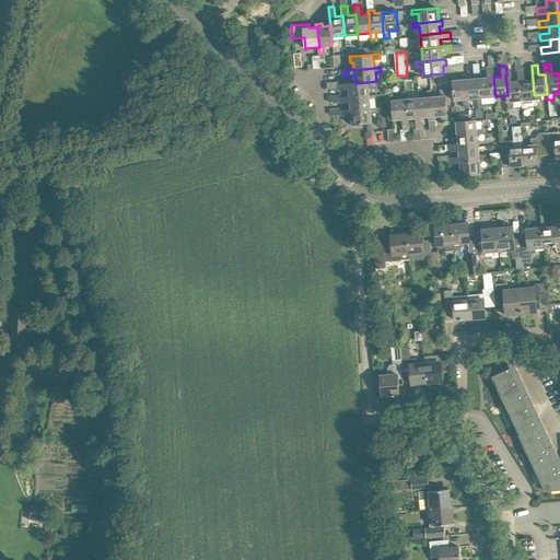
[(487,78),(480,78),(482,97),(496,96),(493,77),(492,67),(487,67),(487,78)]
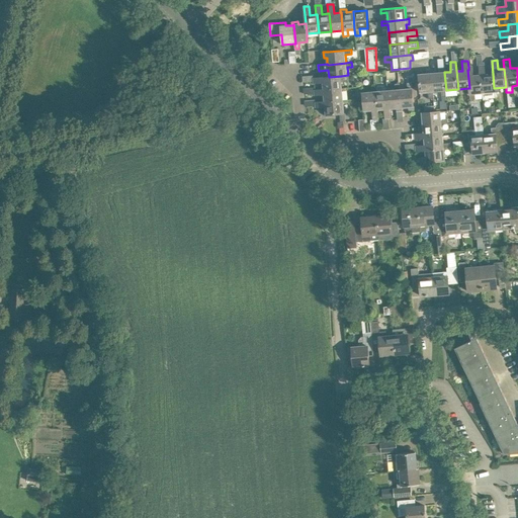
[(486,74),(485,65),(479,66),(480,75),(481,75),(483,93),(495,92),(494,88),(493,74),(486,74)]
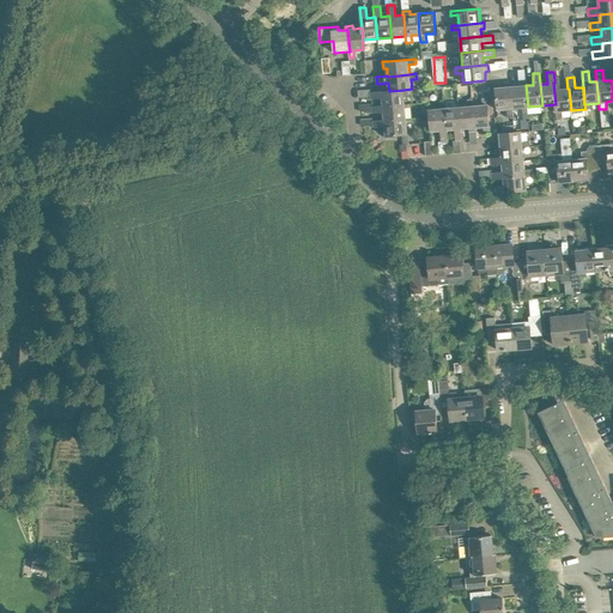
[(553,83),(556,104),(557,120),(563,119),(562,111),(570,110),(568,89),(560,90),(559,78),(554,79),(554,83),(553,83)]
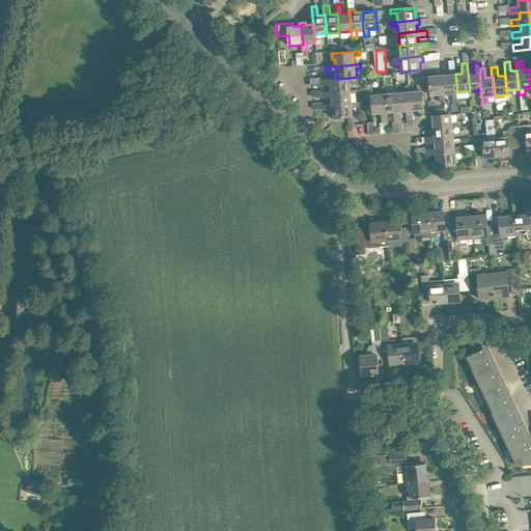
[(449,75),(443,75),(444,93),(457,92),(455,74),(455,71),(449,72),(449,75)]
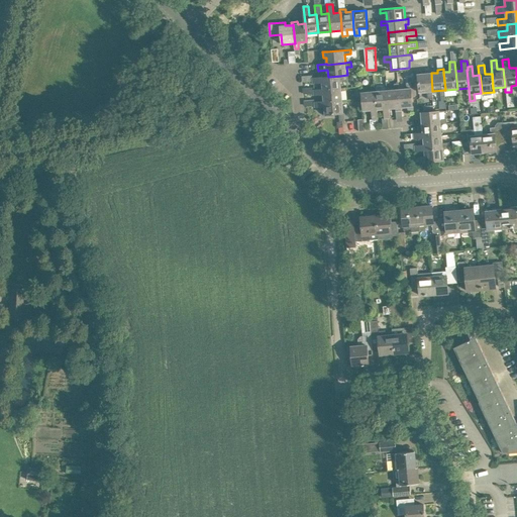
[(433,98),(432,91),(431,73),(430,70),(425,71),(425,74),(418,75),(419,92),(428,92),(428,98),(433,98)]
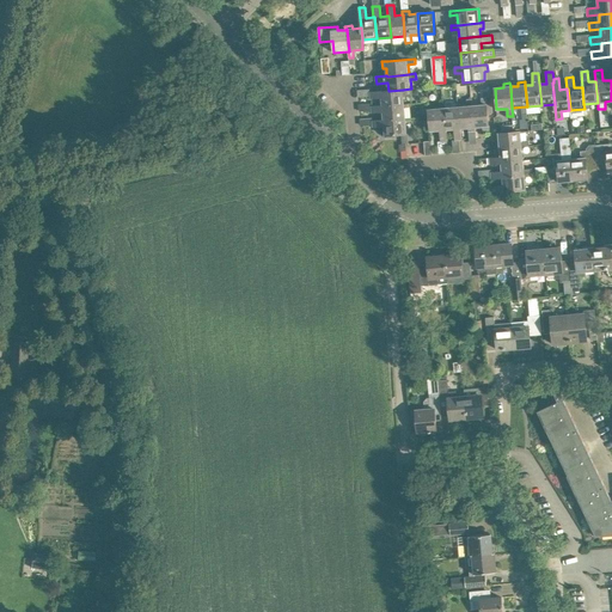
[(404,104),(403,90),(389,91),(381,91),(369,92),(371,98),(381,98),(383,105),(383,106),(404,104)]
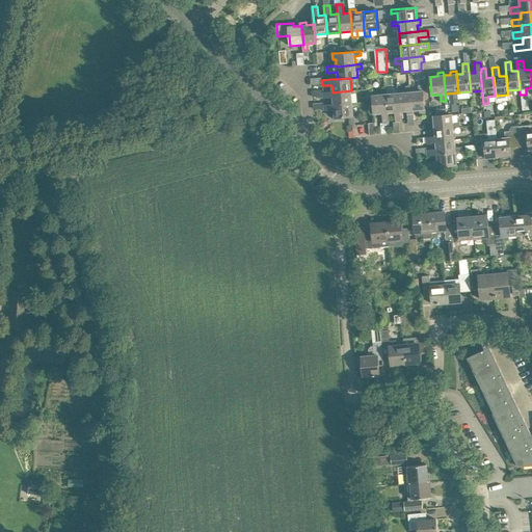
[(423,84),(419,85),(419,91),(410,92),(413,110),(419,110),(420,113),(426,112),(425,109),(423,84)]
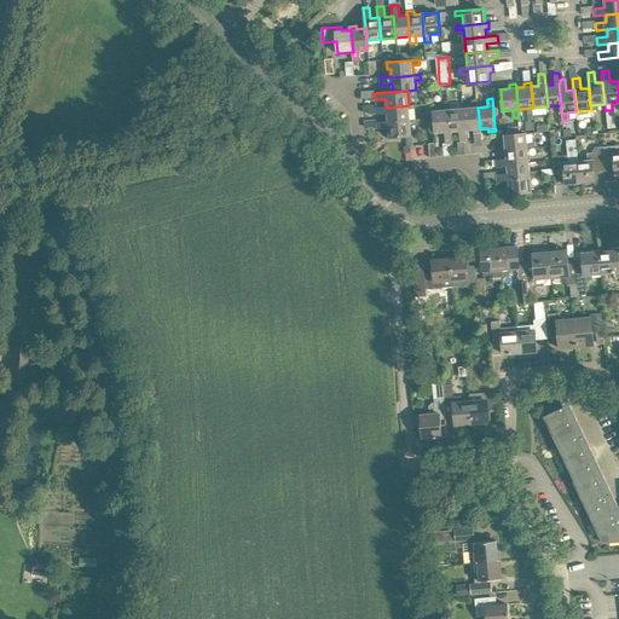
[(478,108),(478,99),(473,100),(474,108),(463,109),(464,129),(466,129),(473,129),(474,133),(481,132),(480,128),(478,108)]
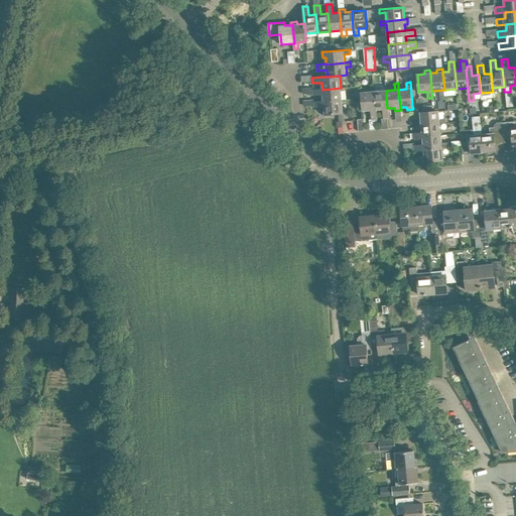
[(342,100),(341,88),(323,90),(323,89),(312,90),(313,95),(323,95),(324,101),(324,102),(342,100)]
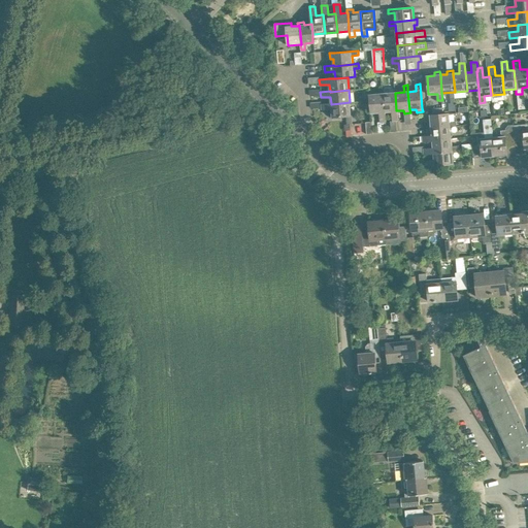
[(396,110),(395,93),(383,94),(385,111),(391,111),(392,121),(398,121),(397,110),(396,110)]
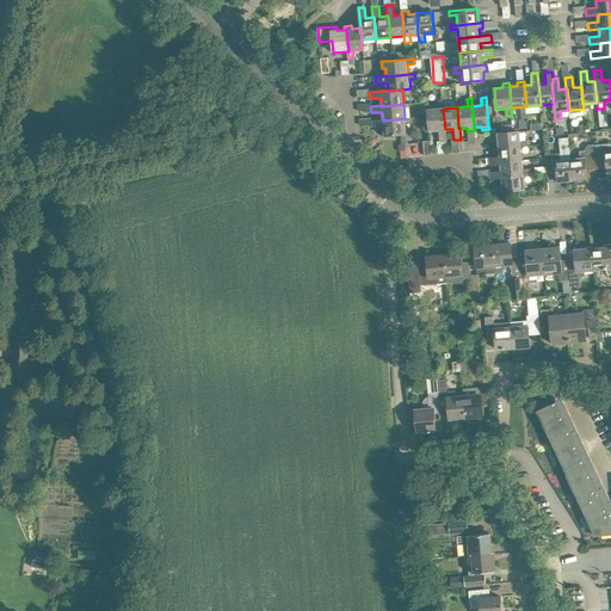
[(445,129),(443,109),(427,110),(430,131),(439,130),(439,141),(446,141),(445,129)]
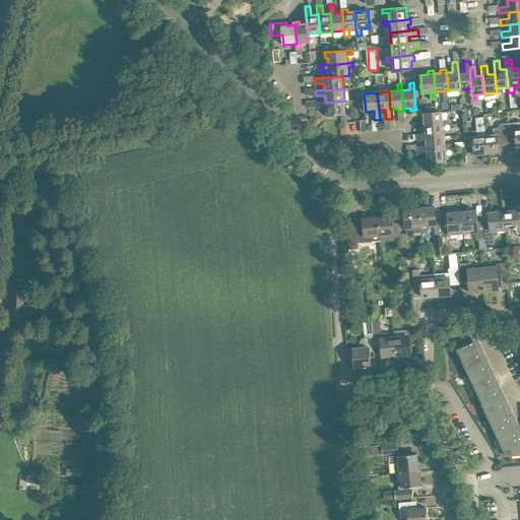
[(345,114),(344,101),(326,103),(326,102),(317,103),(317,108),(326,108),(327,115),(341,114),(341,122),(344,122),(347,122),(346,114),(345,114)]
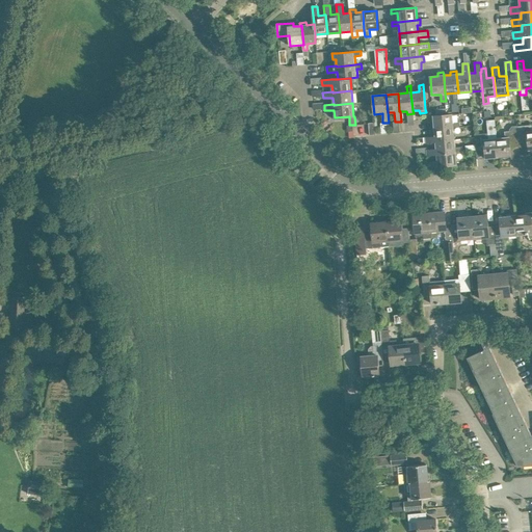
[(452,114),(444,114),(433,115),(434,129),(453,127),(459,127),(459,122),(453,123),(452,114)]
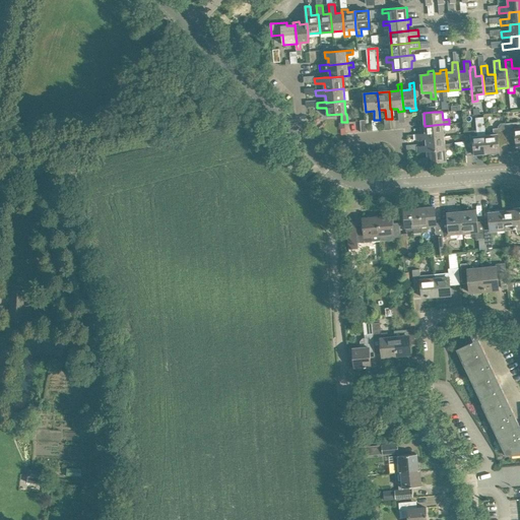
[(485,135),(488,153),(500,152),(499,143),(507,142),(506,123),(506,122),(501,123),(498,126),(498,128),(493,129),(494,135),(485,135)]
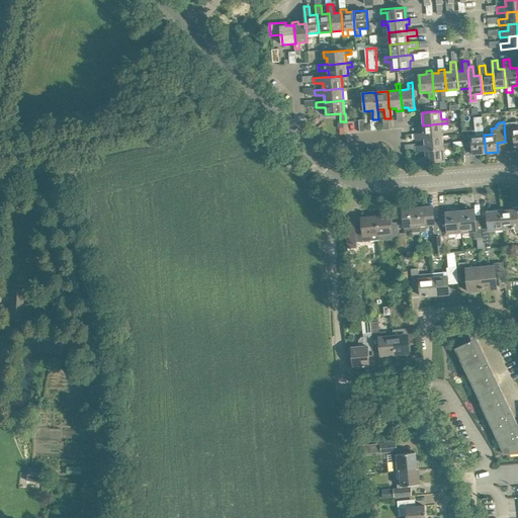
[(517,121),(504,122),(506,144),(506,140),(511,140),(510,137),(514,137),(515,146),(517,146),(517,126),(517,127),(517,121)]
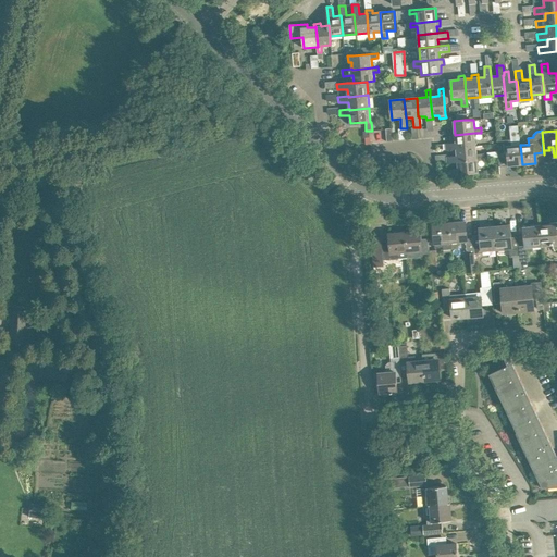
[(456,143),(446,144),(446,150),(456,149),(456,148),(475,146),(474,133),(455,135),(456,143)]
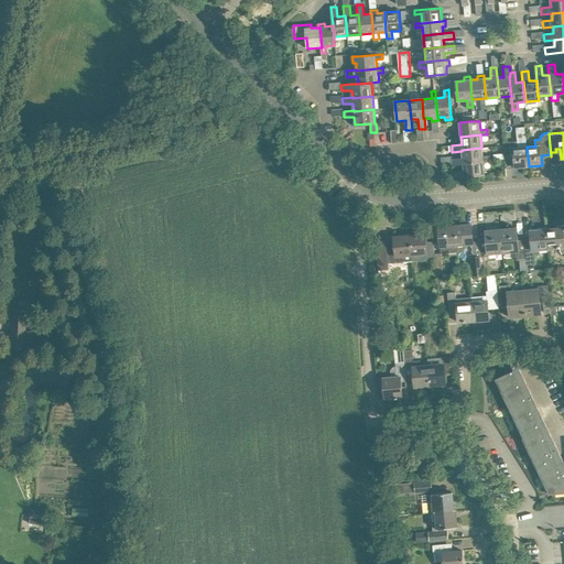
[(529,166),(527,147),(525,138),(517,139),(518,141),(502,142),(505,161),(505,159),(513,158),(514,167),(529,166)]
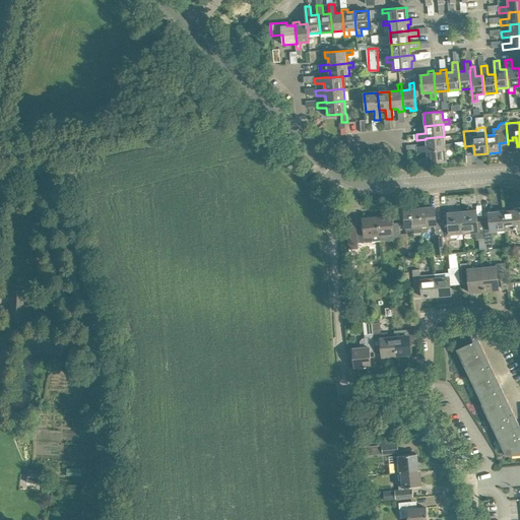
[(445,143),(444,136),(426,138),(426,139),(427,145),(417,146),(417,152),(427,151),(427,149),(452,147),(452,143),(445,143)]
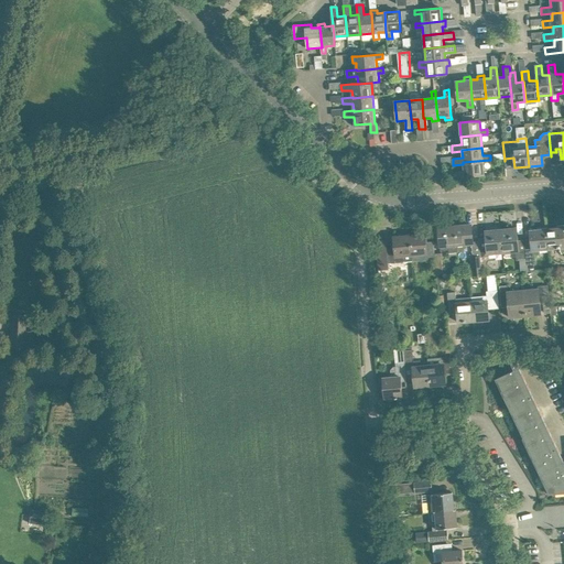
[(490,160),(463,162),(463,164),(464,171),(454,172),(454,179),(465,177),(465,176),(484,175),(483,161),(490,160)]
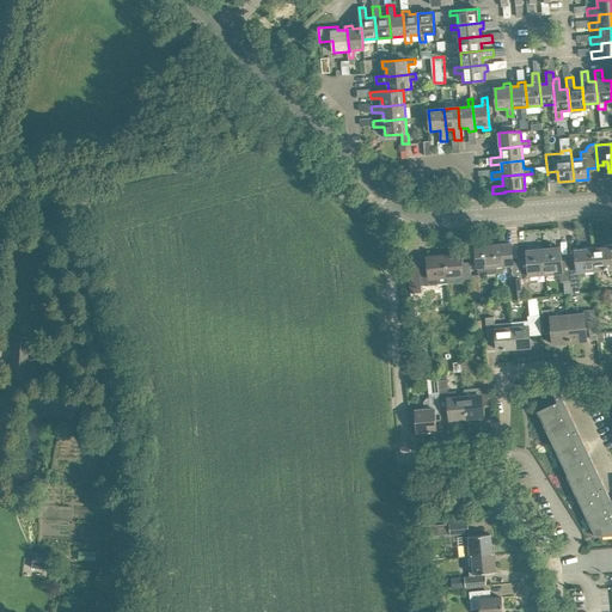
[(494,245),(496,274),(501,273),(508,264),(513,264),(512,244),(494,245)]
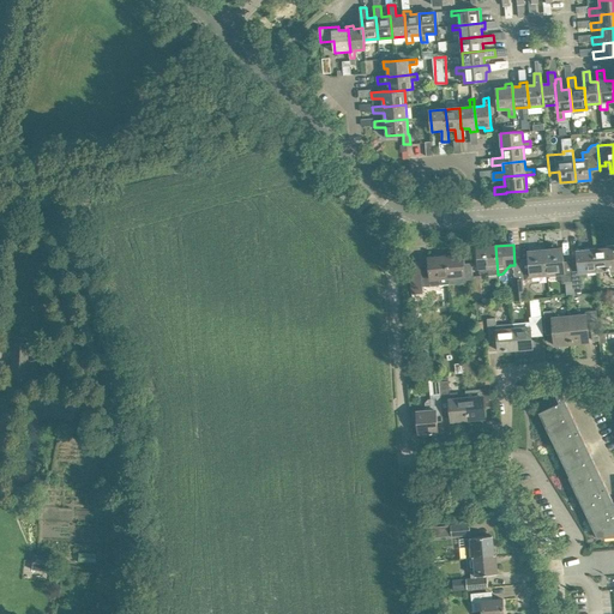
[(595,250),(597,270),(597,276),(611,274),(612,276),(613,275),(613,245),(606,246),(606,250),(595,250)]
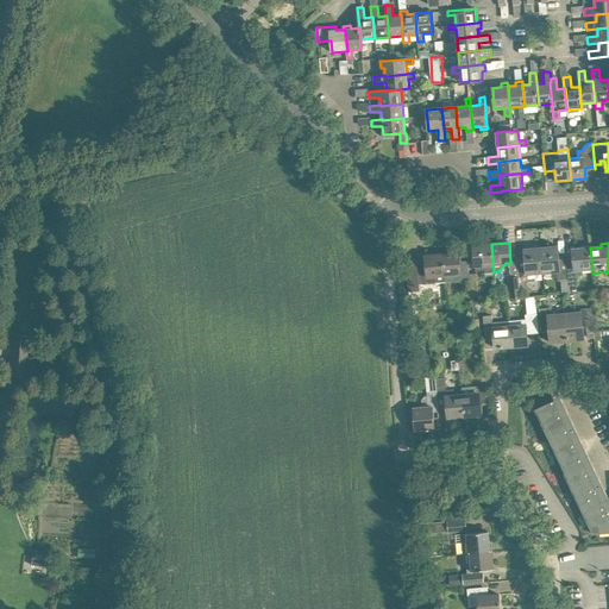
[(494,272),(491,244),(473,246),(476,271),(484,270),(484,272),(494,272)]
